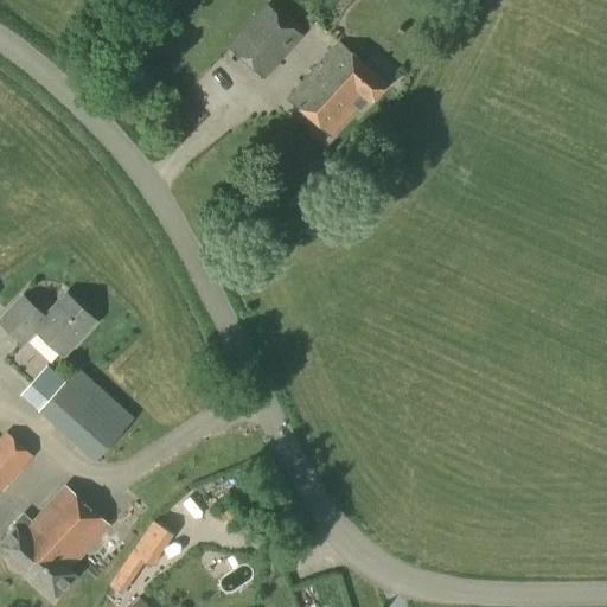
[(262,80),(301,38),(267,6),(228,48),(262,80)]
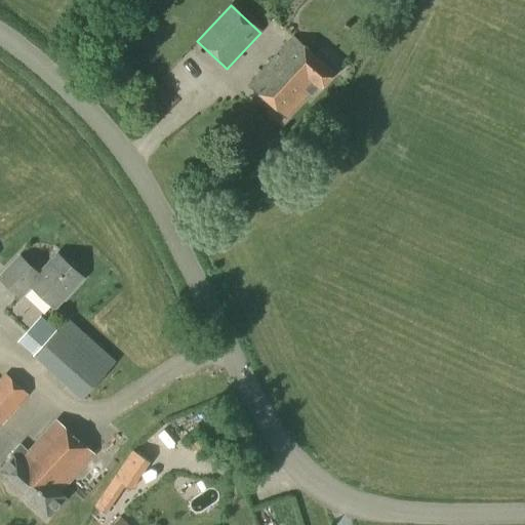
[(318,89),(332,74),(292,38),(248,87),(285,120),(309,94),(311,96),(318,88),(318,89)]
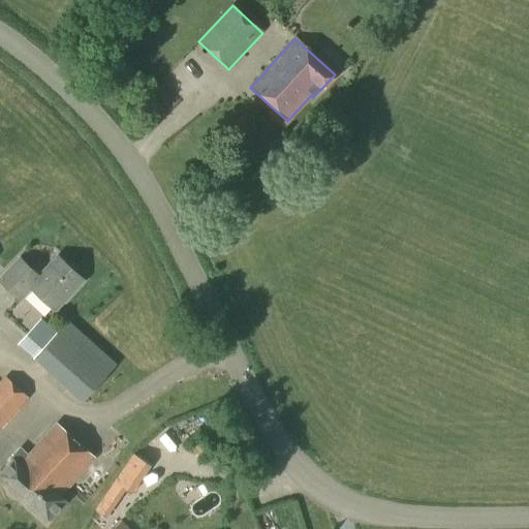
[(83,281),(57,257),(37,277),(20,259),(0,279),(0,282),(20,301),(31,289),(54,312),(83,281)]
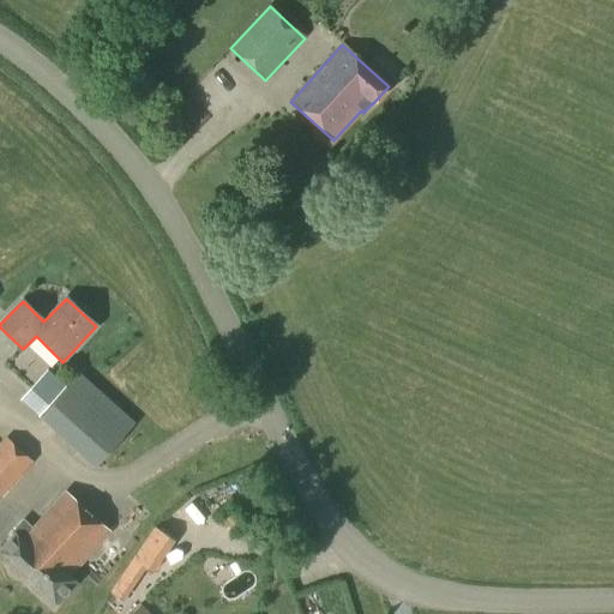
[(106,471),(144,429),(80,372),(56,398),(46,389),(31,404),(106,471)]
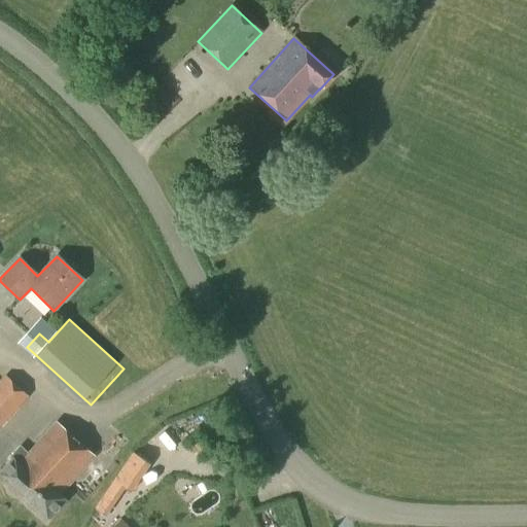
[(0,425),(2,427),(29,396),(4,375),(0,379),(0,425)]
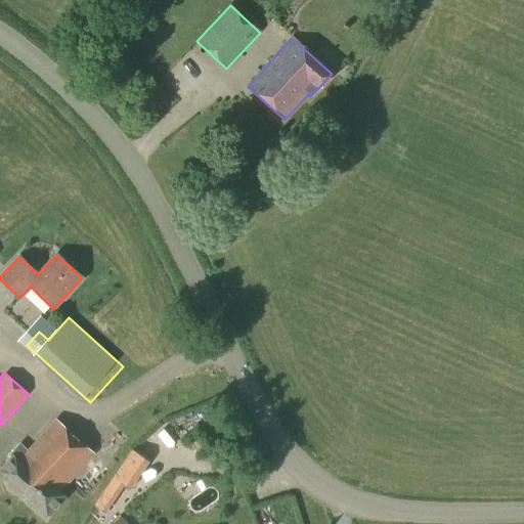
[(93,454),(55,421),(27,452),(19,446),(12,454),(13,455),(0,470),(0,472),(49,517),(66,498),(59,492),(93,454)]
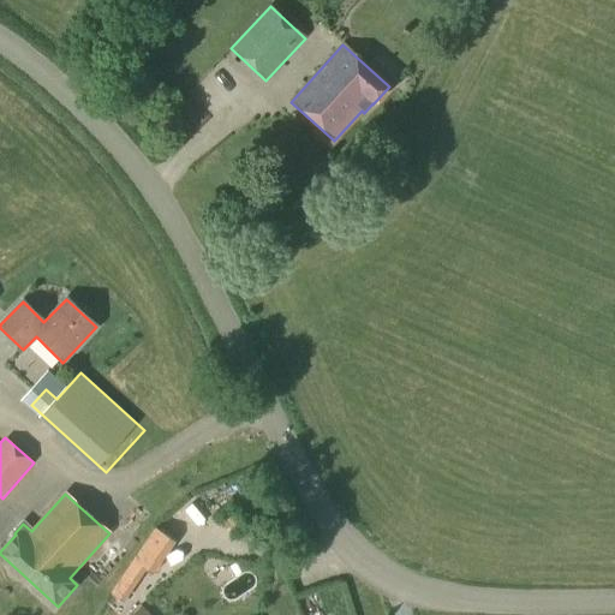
[(153,574),(159,566),(138,551),(109,592),(124,602),(147,569),(153,574)]
